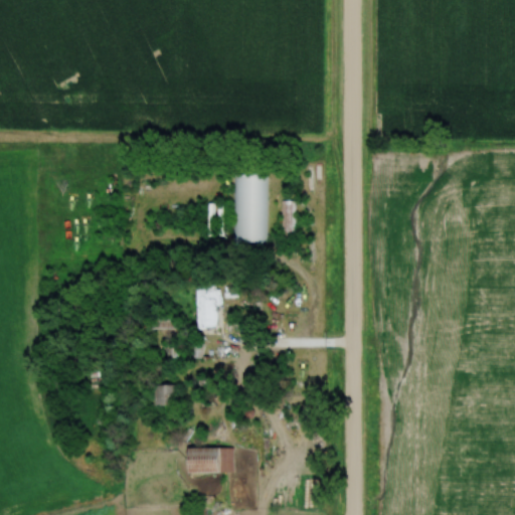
[(233,174),(233,243),(267,243),(267,174),(233,174)]
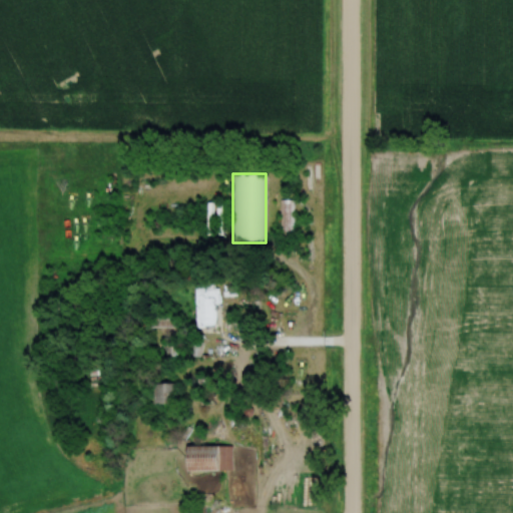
[(294,198),(280,198),(280,238),(294,238),(294,198)]
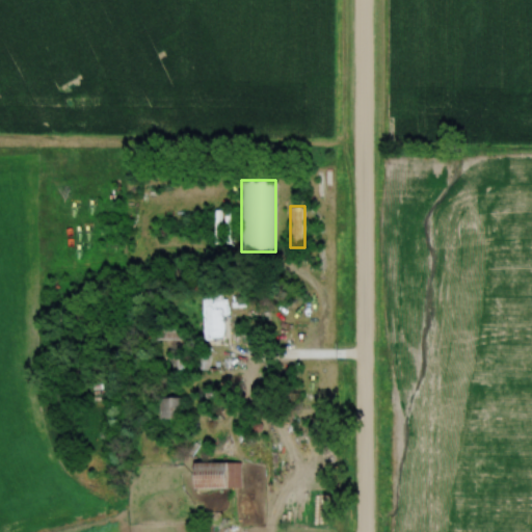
[(204,293),(204,340),(227,340),(227,293),(204,293)]
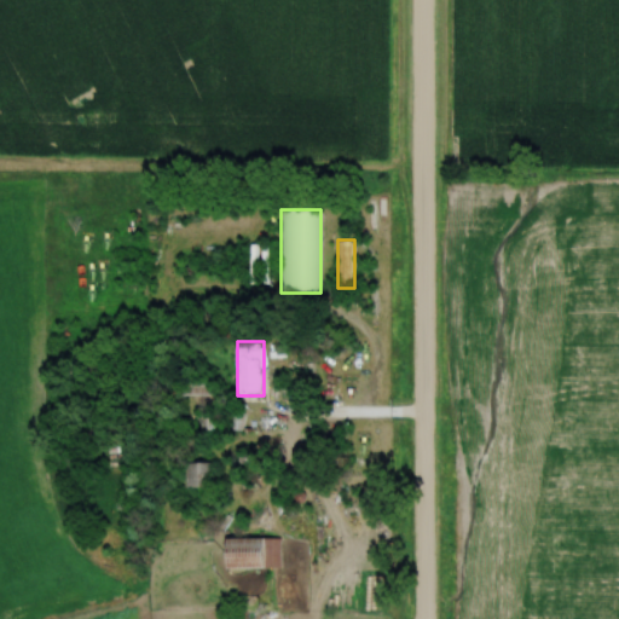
[(212,377),(180,377),(180,394),(212,394),(212,377)]
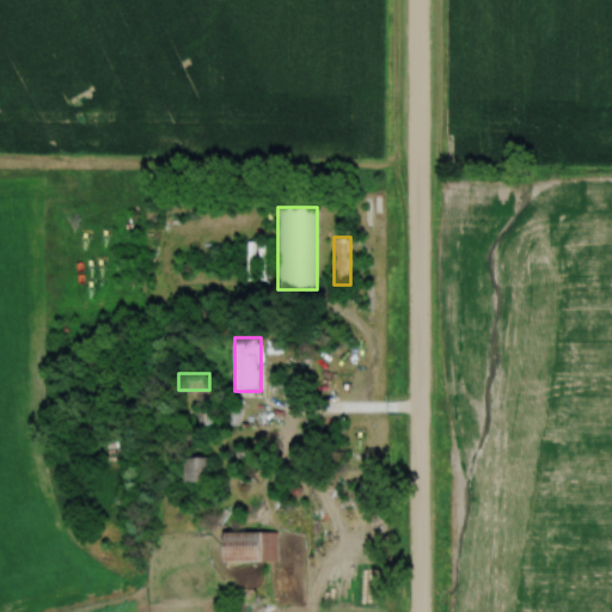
[(279,561),(279,531),(226,531),(226,561),(279,561)]
